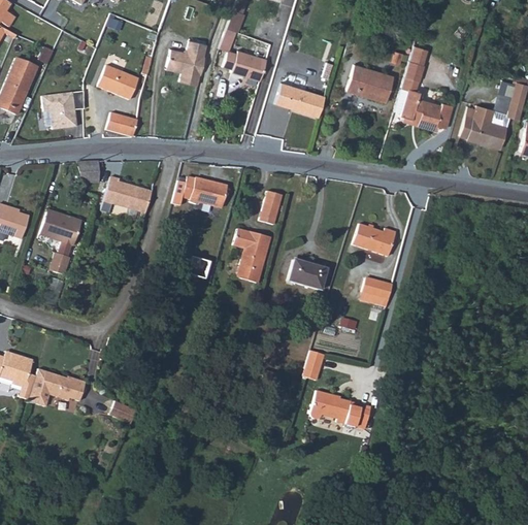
[(3,0),(0,0),(0,22),(5,25),(11,14),(3,9),(7,1),(3,0)]
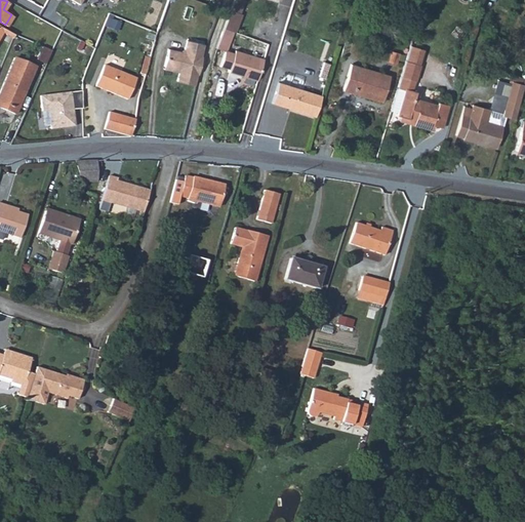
[(243,5),(233,2),(226,24),(224,29),(234,32),(236,32),(242,13),(240,12),(243,5)]
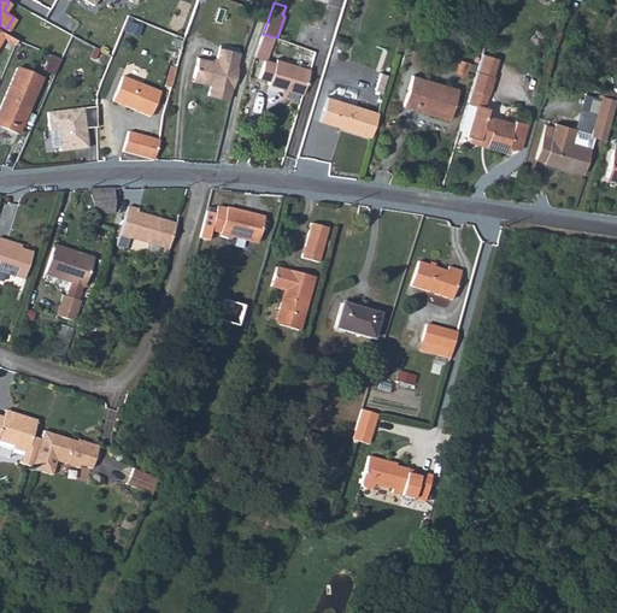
[(258,7),(251,39),(259,40),(266,9),(258,7)]
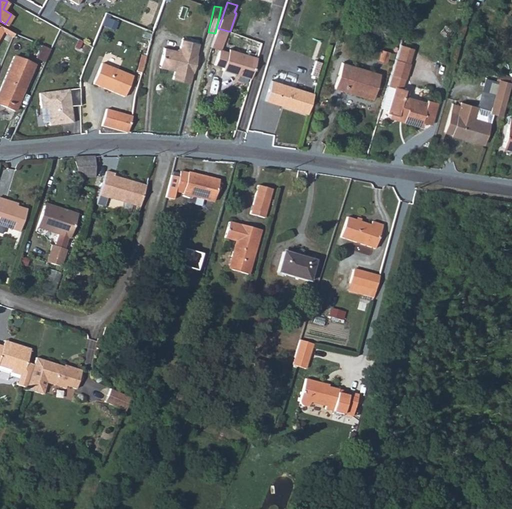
[(218,28),(212,48),(222,51),(222,49),(228,31),(218,28)]
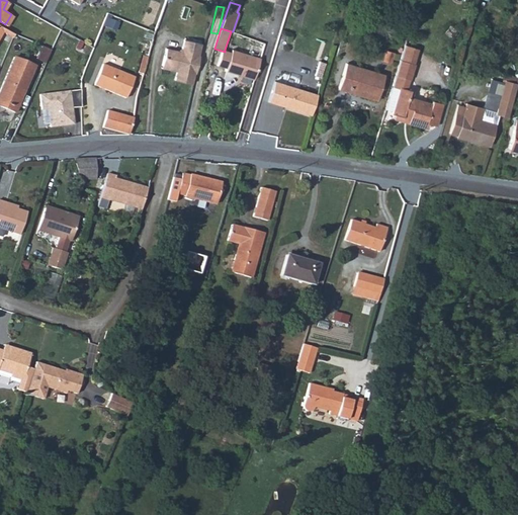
[(199,43),(183,38),(180,48),(176,50),(164,48),(160,67),(175,70),(173,79),(190,82),(192,73),(194,73),(197,55),(196,55),(199,43)]
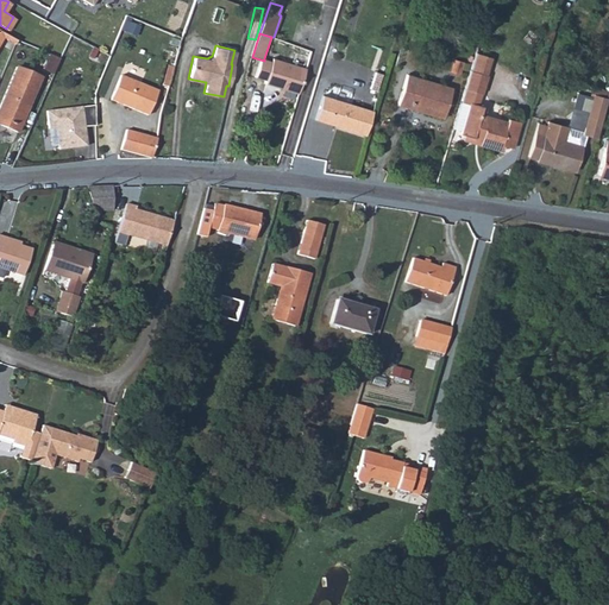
[(490,60),(473,55),(469,73),(484,76),(490,60)]
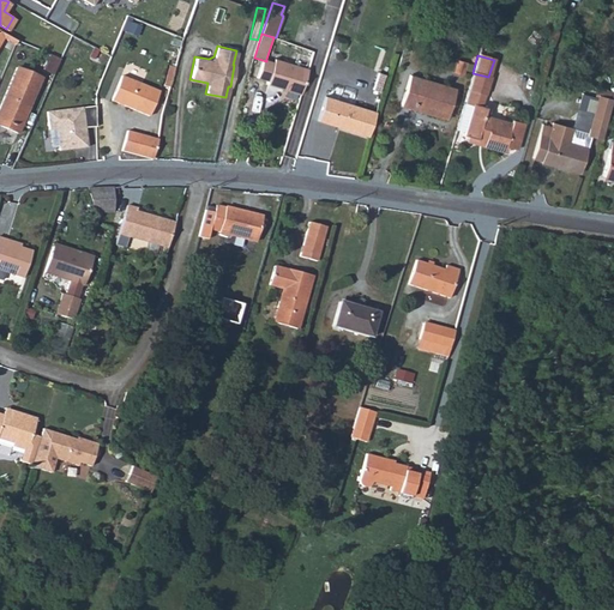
[(302,94),(309,67),(278,58),(277,61),(266,59),(266,61),(260,77),(270,79),(270,83),(302,94)]
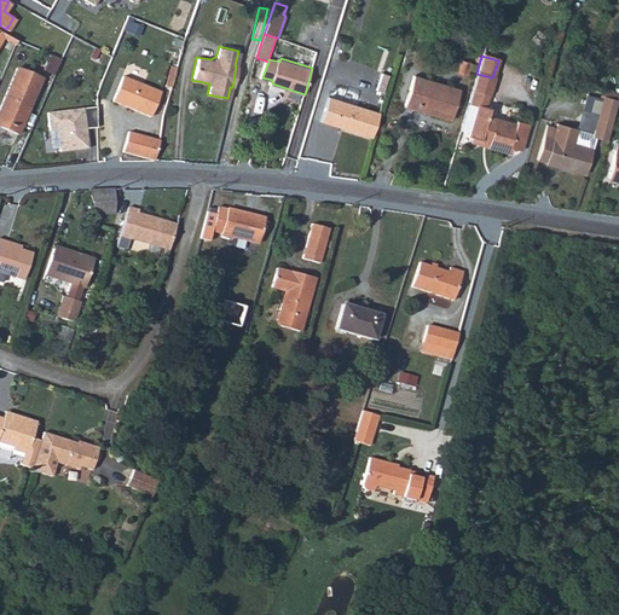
[(0,102),(0,125),(17,132),(41,79),(16,68),(0,102)]
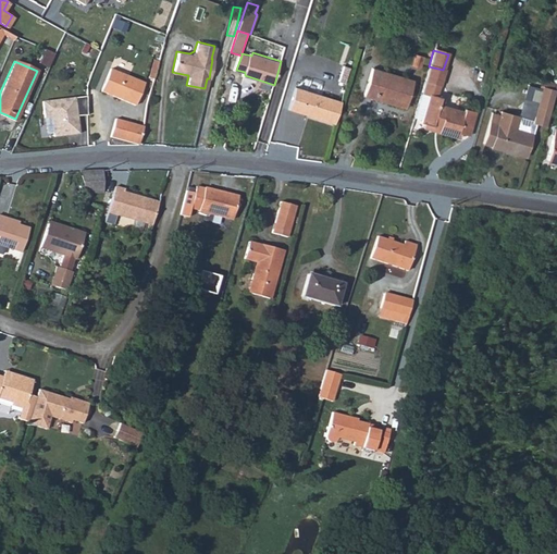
[(455,139),(462,113),(441,108),(443,100),(434,97),(437,86),(438,86),(444,71),(443,70),(429,66),(413,120),(422,122),(421,124),(423,125),(433,127),(434,126),(440,127),(438,134),(455,139)]
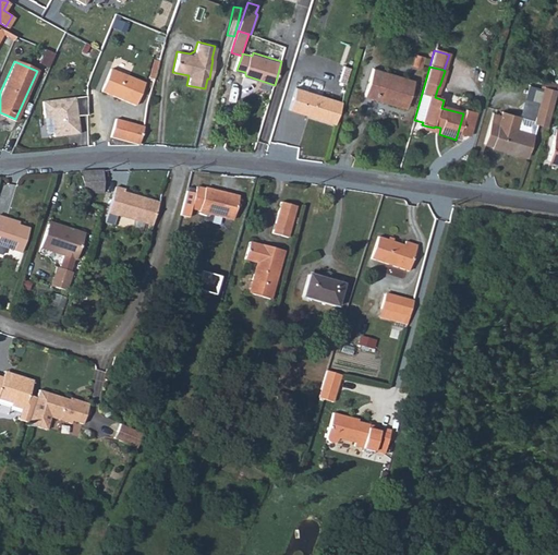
[(102,91),(135,105),(146,83),(112,68),(102,91)]
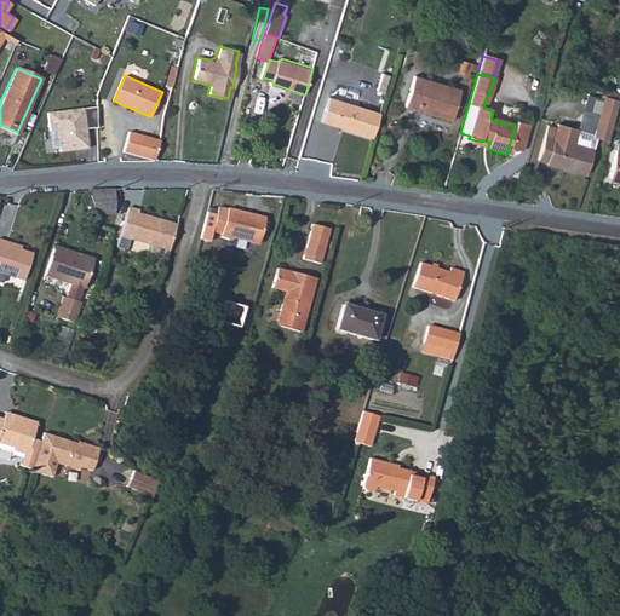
[(417,105),(452,116),(459,92),(413,78),(405,107),(415,110),(417,105)]
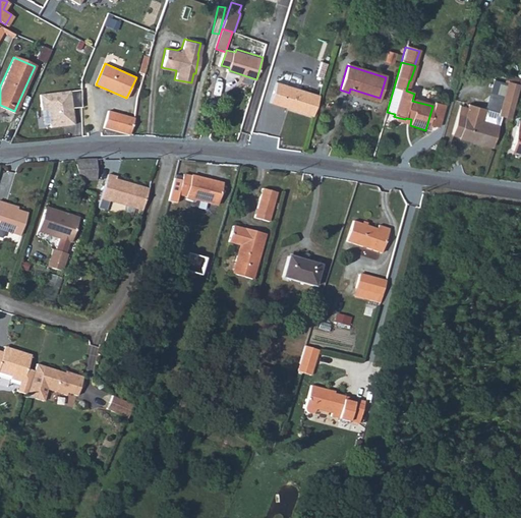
[(270,101),(310,114),(317,94),(276,80),(270,101)]
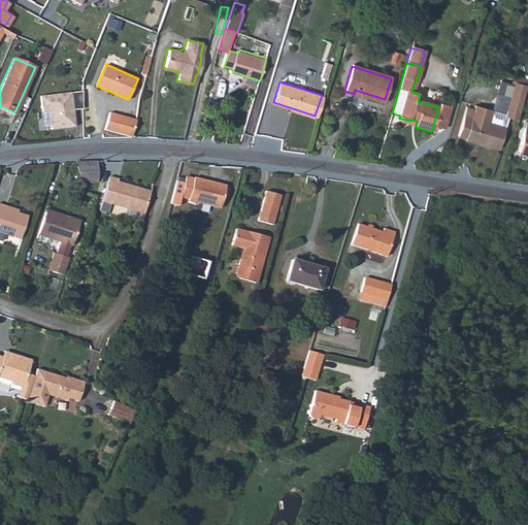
[(522,103),(526,89),(514,86),(509,100),(522,103)]
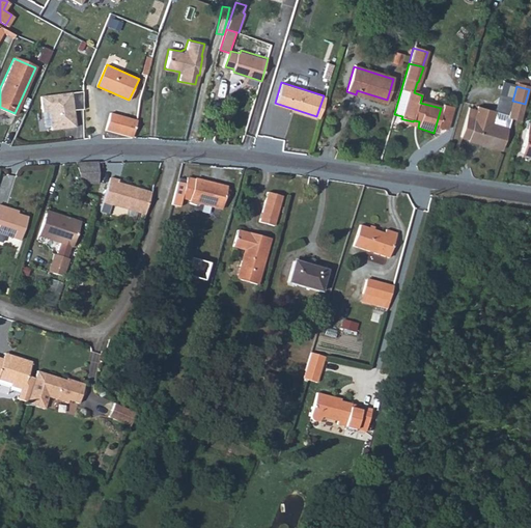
[(385,104),(387,100),(357,90),(356,94),(385,104)]
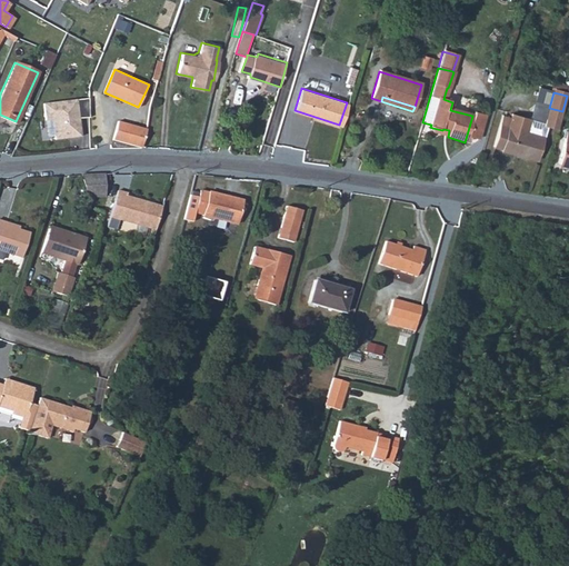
[(79,100),(47,103),(48,119),(55,119),(57,138),(82,136),(79,100)]
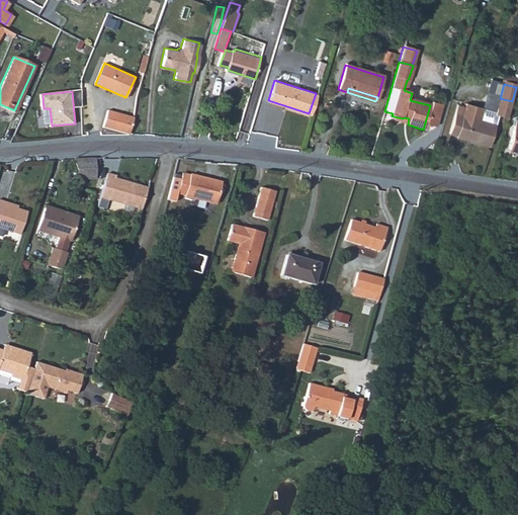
[(485,94),(481,111),(493,113),(496,97),(485,94)]
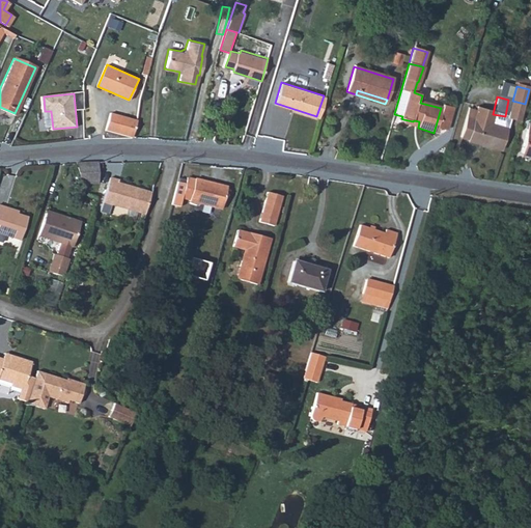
[(507,121),(520,124),(525,104),(512,101),(507,121)]
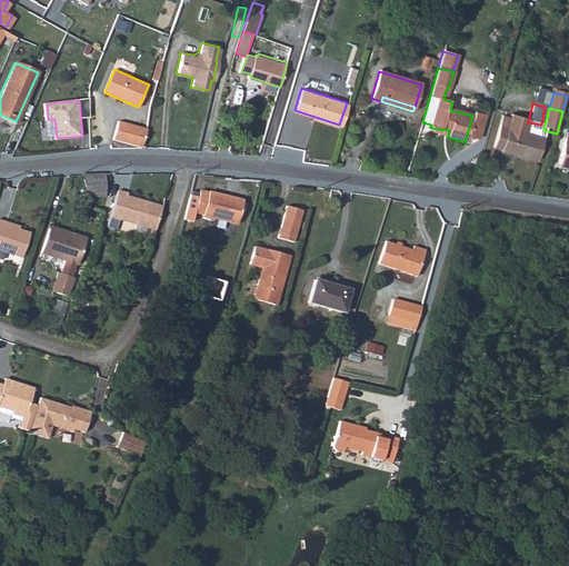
[(475,112),(472,116),(465,142),(467,142),(468,137),(479,140),(485,116),(475,112)]
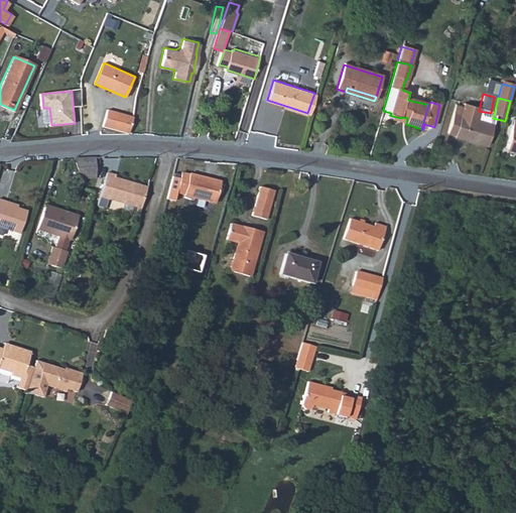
[(453,135),(453,137),(485,146),(491,125),(475,120),(479,108),(462,103),(462,107),(454,105),(445,133),(453,135)]
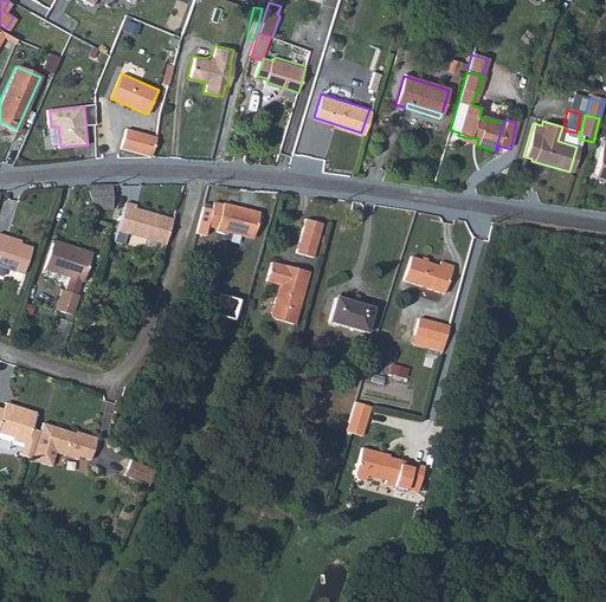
[(150,156),(156,137),(126,128),(120,147),(150,156)]
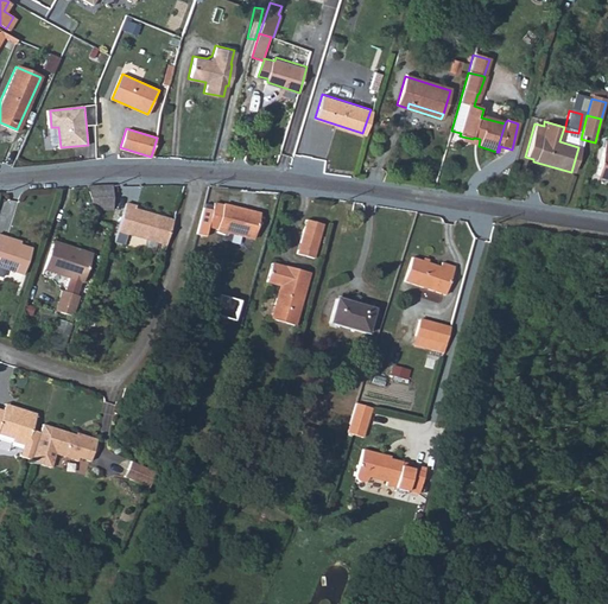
[(473,139),(462,137),(461,141),(479,146),(480,139),(474,138),(473,139)]
